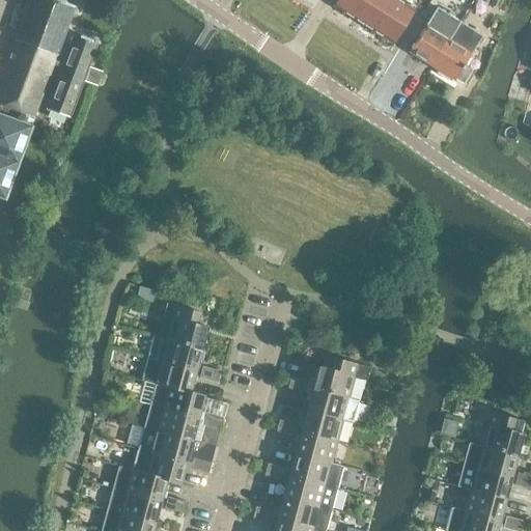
[(53,64),(57,65),(60,56),(57,55),(60,47),(59,47),(74,7),(54,0),(30,0),(0,83),(0,196),(3,198),(53,64)]
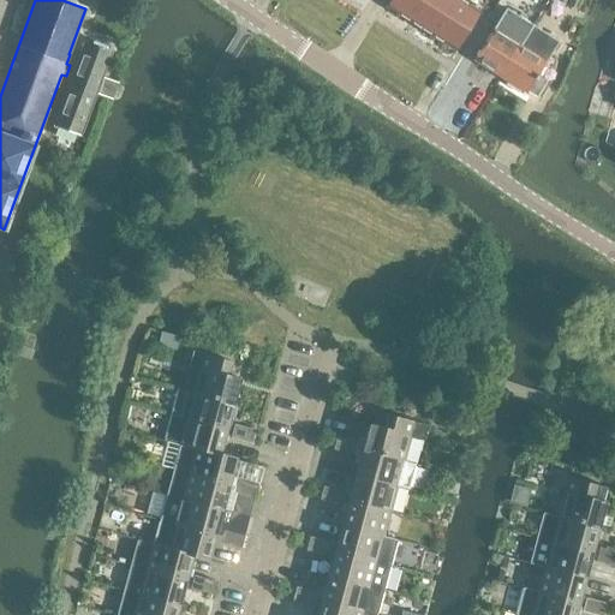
[(410,22),(423,0),(390,0),(387,7),(410,22)]
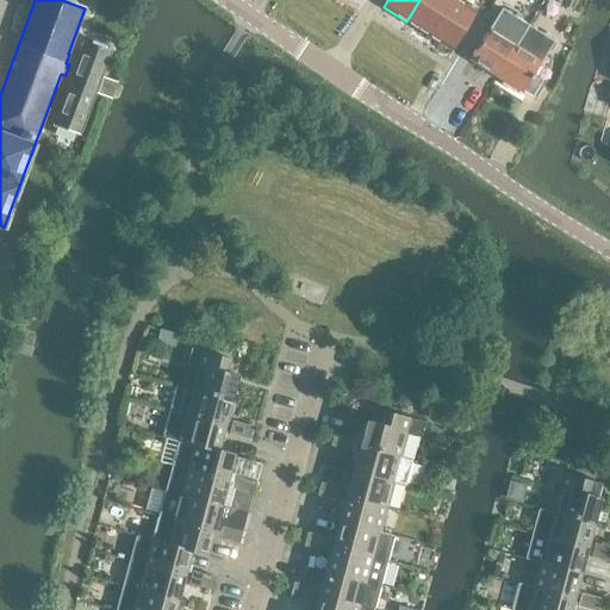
[(428,36),(449,0),(419,0),(406,22),(428,36)]
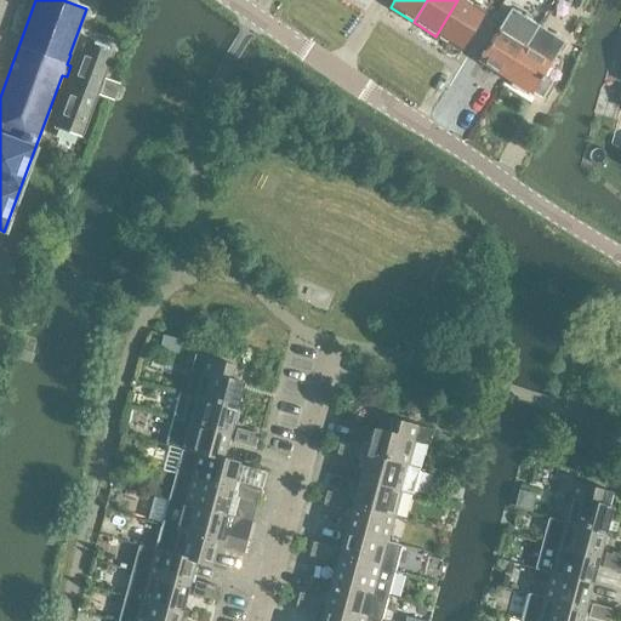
[(459,51),(483,11),(465,0),(457,0),(436,36),(459,51)]
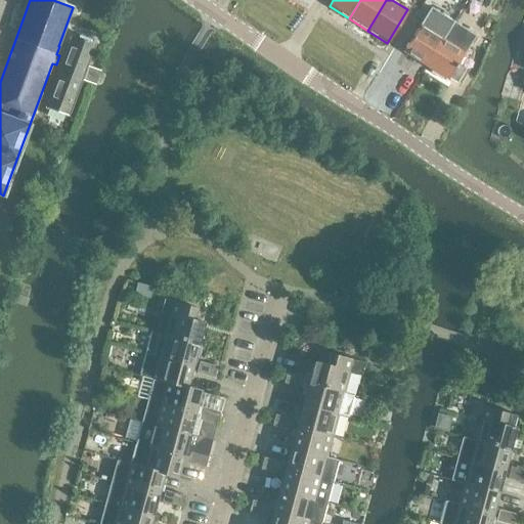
[(426,67),(442,40),(449,30),(433,18),(426,30),(421,27),(403,53),(426,67)]
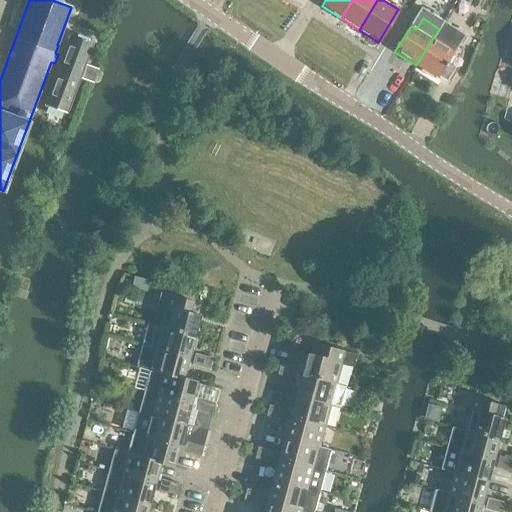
[(67,49),(58,45),(55,53),(58,54),(55,63),(61,65),(45,106),(66,114),(78,79),(92,84),(97,70),(84,65),(92,42),(72,35),(67,49)]
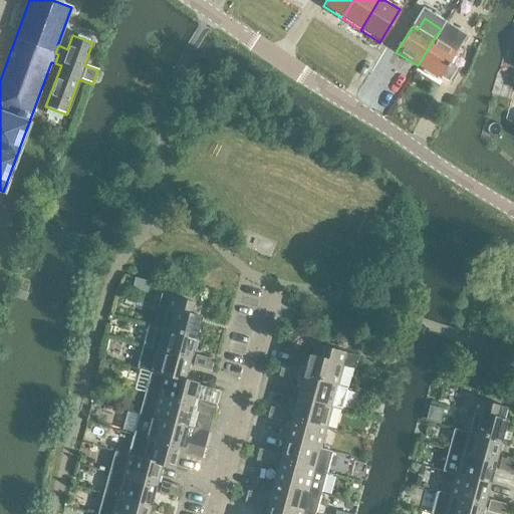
[(456,53),(434,39),(418,65),(440,79),(441,77),(448,82),(456,68),(449,64),(456,53)]
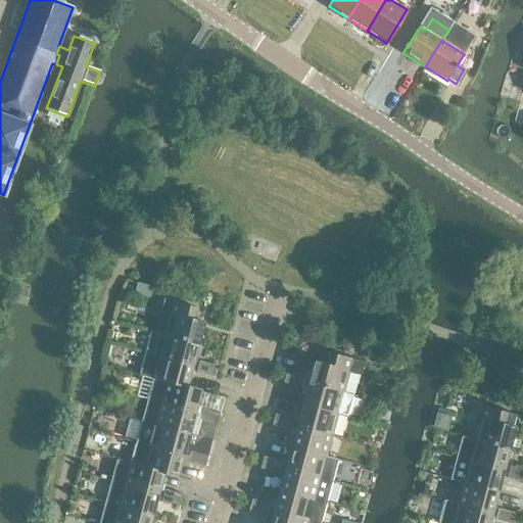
[(150,298),(153,287),(137,283),(134,293),(150,298)]
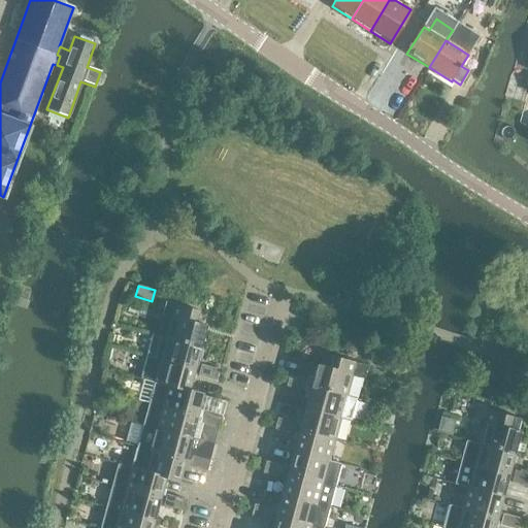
[(199,310),(173,304),(166,302),(162,316),(170,318),(165,337),(165,338),(200,348),(206,325),(196,322),(199,310)]
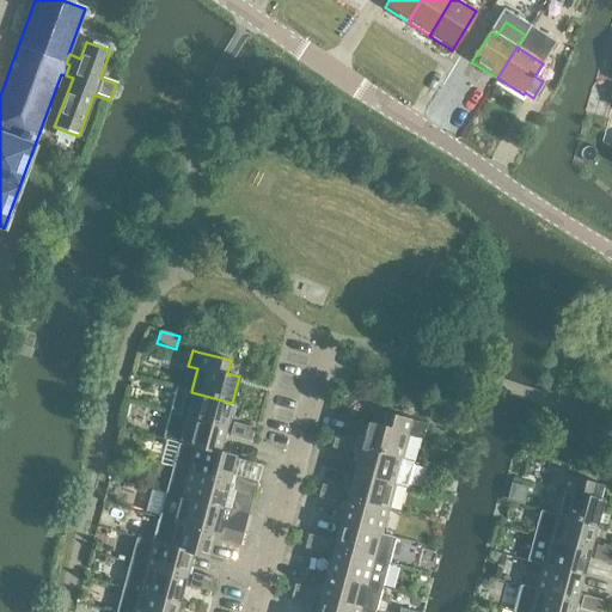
[(226,428),(232,403),(191,392),(191,391),(177,387),(177,389),(179,389),(175,396),(172,405),(172,412),(170,412),(226,428)]
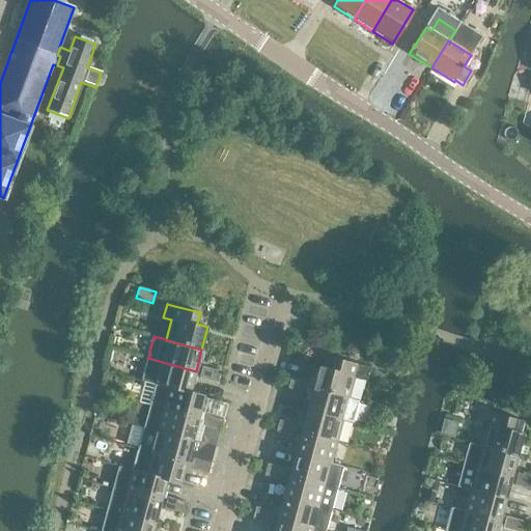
[(191,392),(196,371),(147,358),(147,359),(149,359),(146,365),(144,373),(144,380),(142,380),(141,381),(156,385),(167,388),(168,387),(190,393),(191,392)]
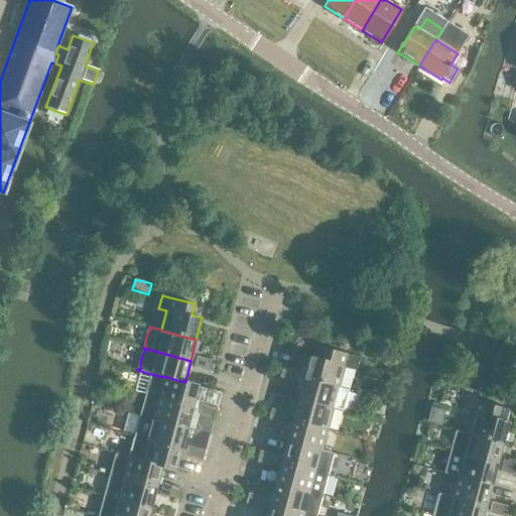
[(309,356),(303,378),(339,387),(344,367),(356,370),(359,357),(323,348),(319,359),(309,356)]
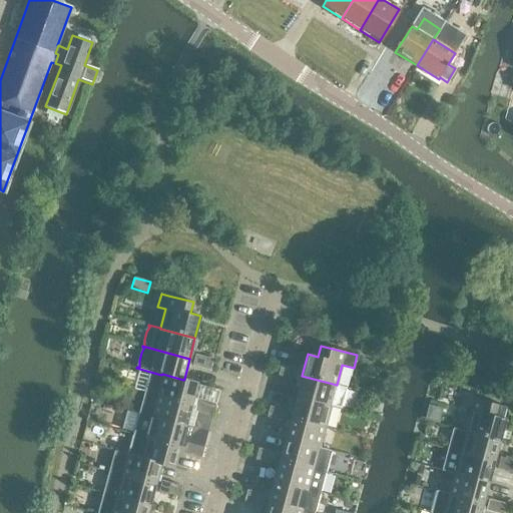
[(201,368),(204,357),(195,354),(192,366),(201,368)]
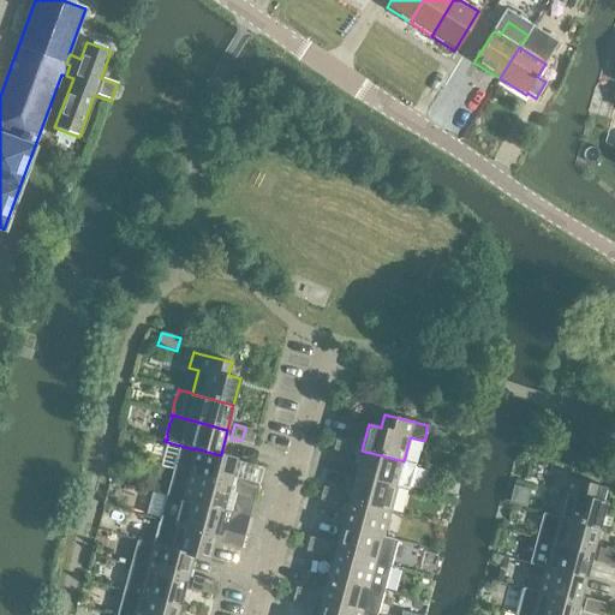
[(256,430),(245,428),(242,441),(252,445),(256,430)]
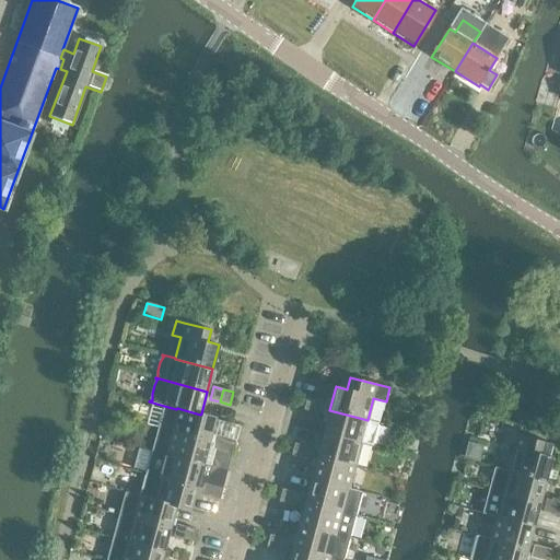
[(313,412),(316,399),(306,397),(303,409),(313,412)]
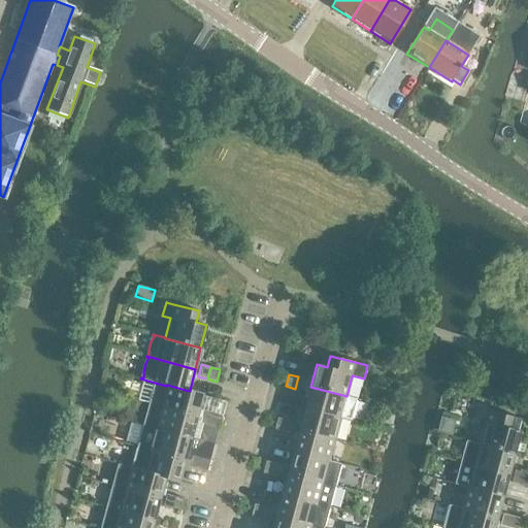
[(307,380),(298,376),(295,389),(304,391),(307,380)]
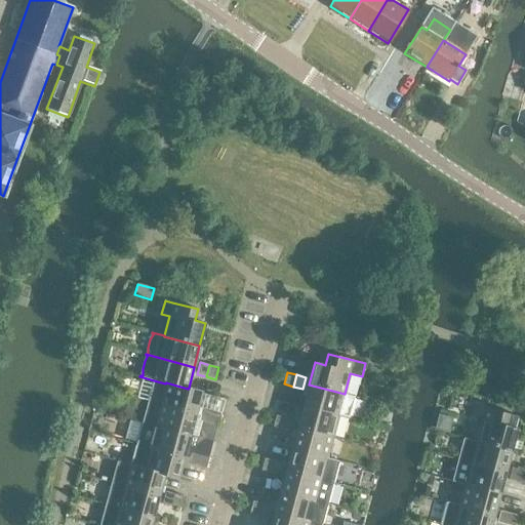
[(202,391),(189,388),(188,389),(166,382),(165,384),(154,380),(148,401),(196,414),(202,391)]
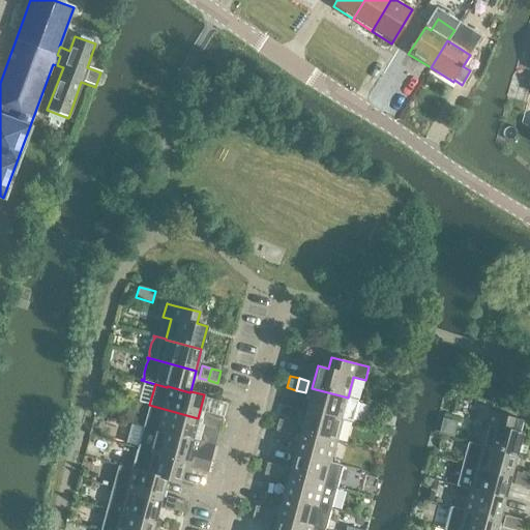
[(348,398),(312,388),(306,410),(342,419),(348,398)]
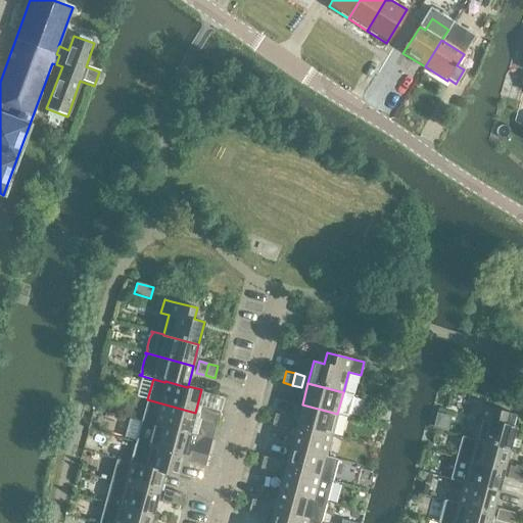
[(189,433),(195,413),(147,399),(142,421),(189,433)]
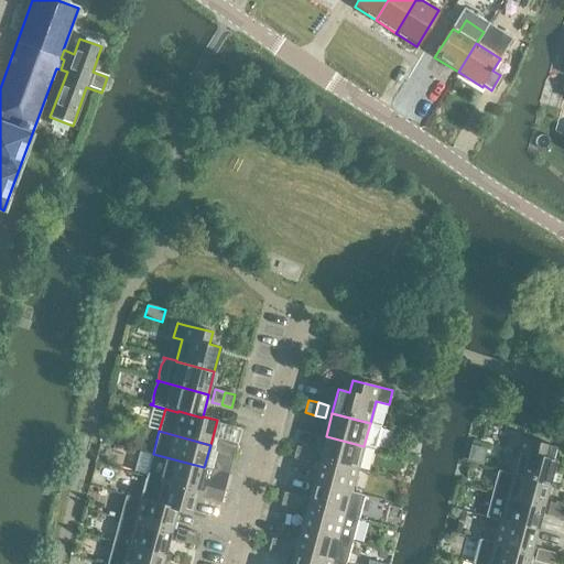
[(364,446),(326,436),(320,458),(358,469),(364,446)]
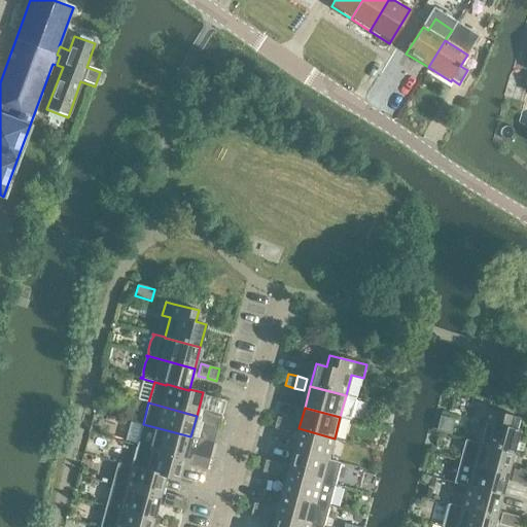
[(487,410),(478,443),(513,453),(519,430),(517,429),(520,418),(487,410)]
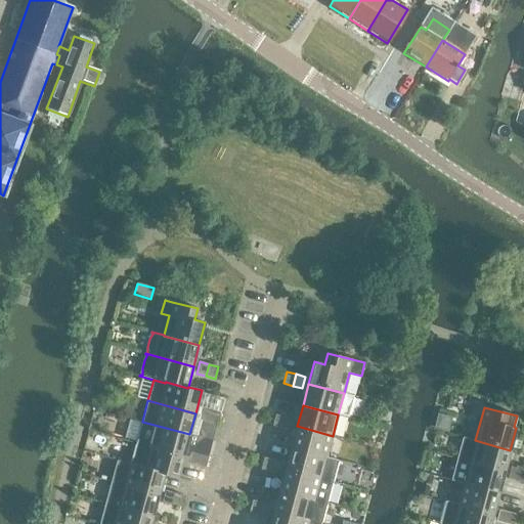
[(208,423),(211,411),(202,408),(199,421),(208,423)]
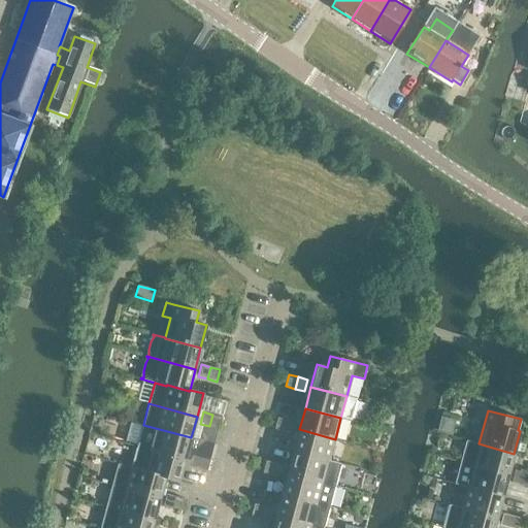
[(222,417),(212,415),(209,426),(218,428),(222,417)]
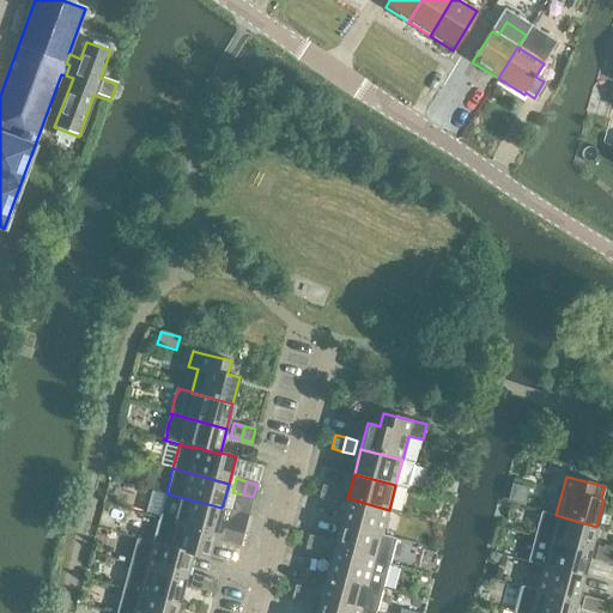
[(513,484),(508,502),(525,507),(529,489),(513,484)]
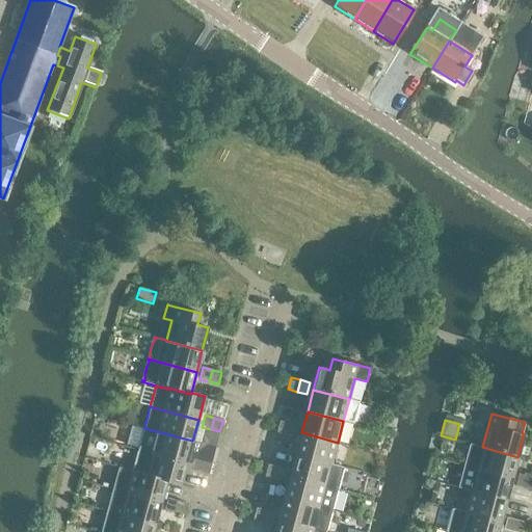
[(286,434),(289,423),(280,421),(276,432),(286,434)]
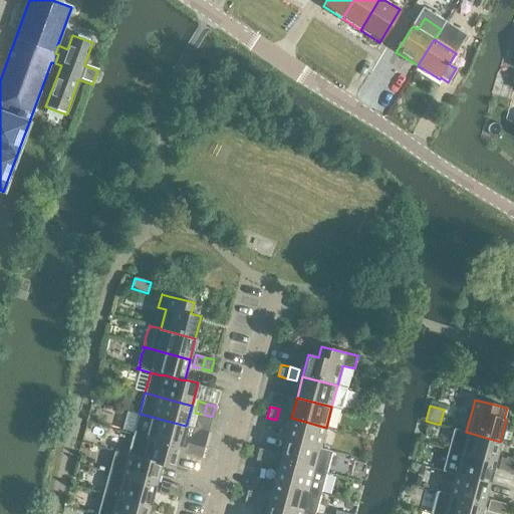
[(288,411),(279,409),(276,420),(285,423),(288,411)]
